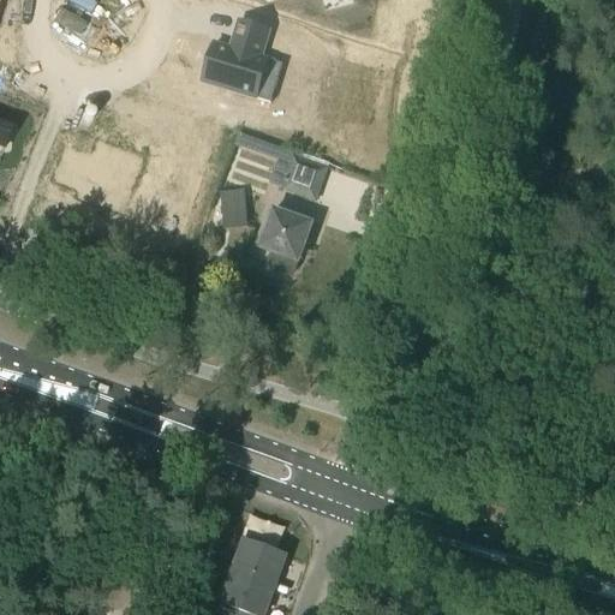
[(220,39),(208,81),(266,97),(278,55),(270,53),(279,24),(248,16),(239,45),(220,39)]
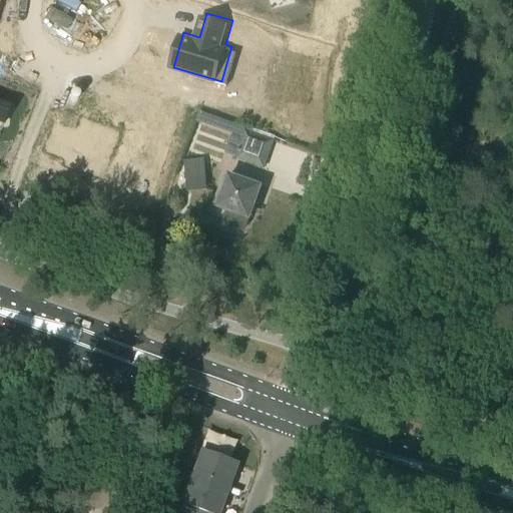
[(0,122),(4,124),(10,109),(0,105),(0,122)]
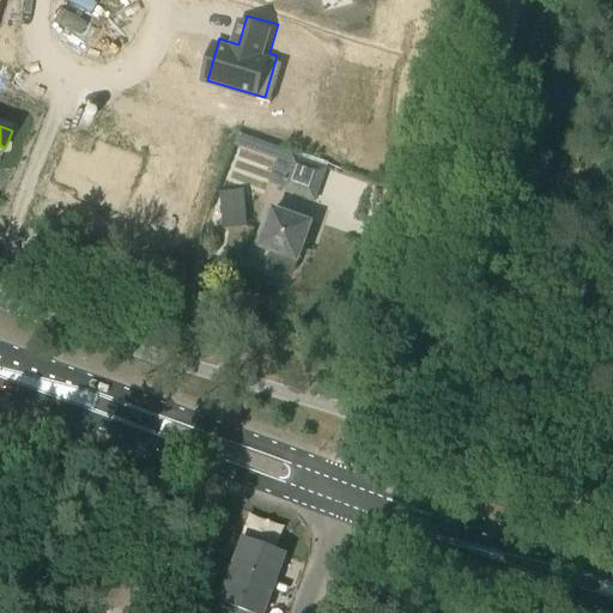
[(315,202),(327,169),(292,157),(280,190),(315,202)]
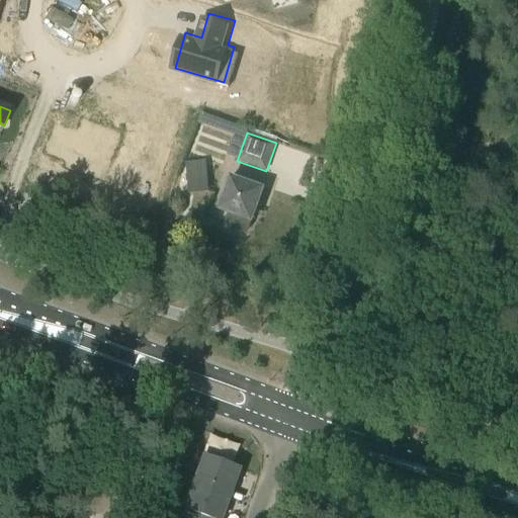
[(189,195),(208,194),(205,161),(186,163),(189,195)]
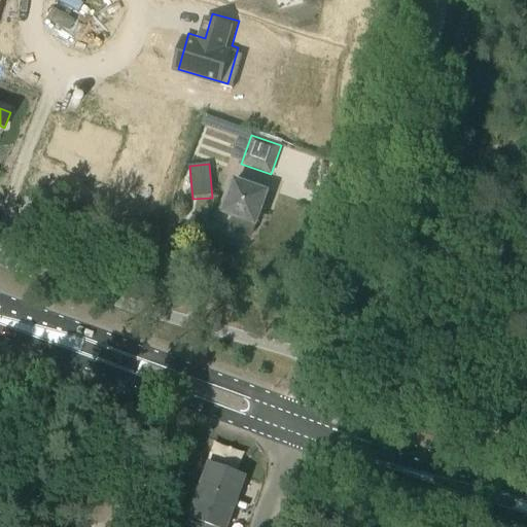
[(236,184),(225,215),(234,218),(231,227),(232,230),(234,232),(236,235),(240,236),(243,237),(247,237),(250,235),(252,233),(255,225),(266,196),(236,184)]
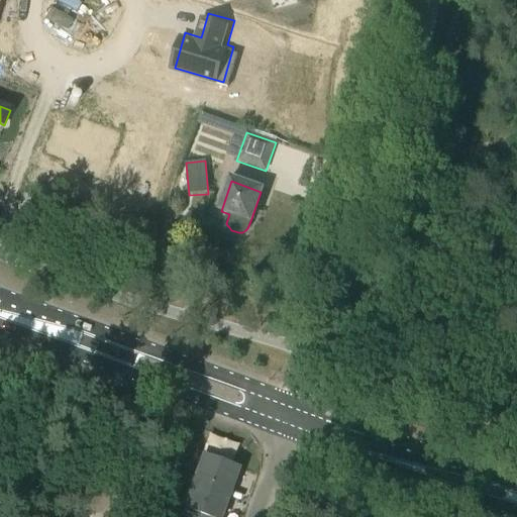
[(144,476),(148,463),(136,459),(132,472),(144,476)]
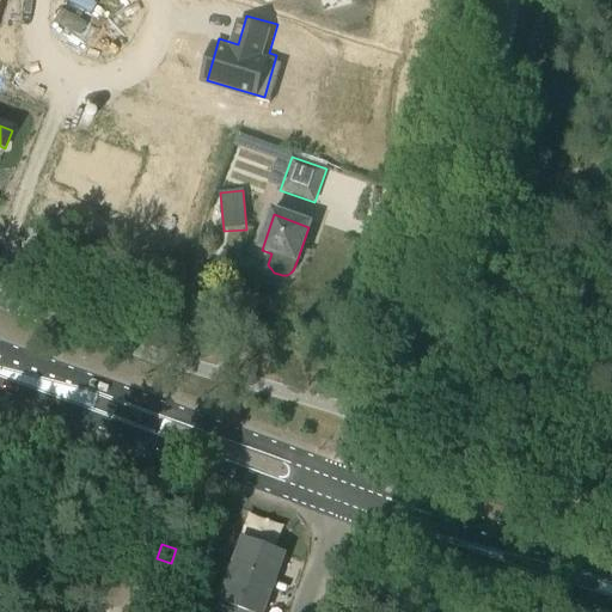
[(188,591),(181,611),(261,611),(280,560),(239,545),(219,601),(188,591)]
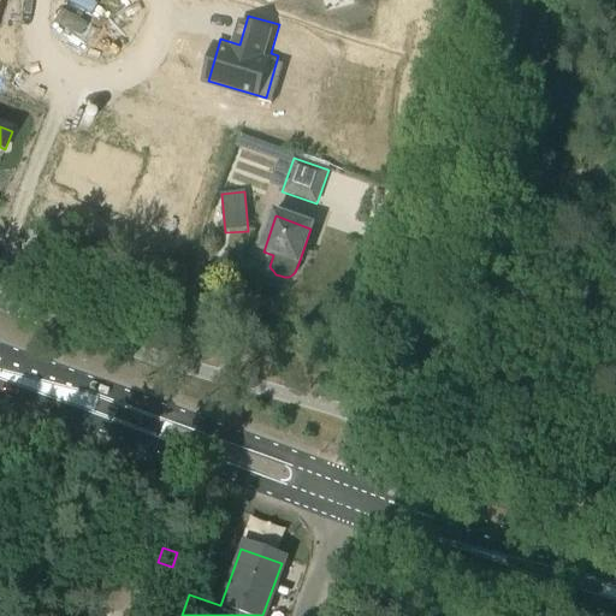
[(188,556),(178,582),(200,591),(211,564),(188,556)]
